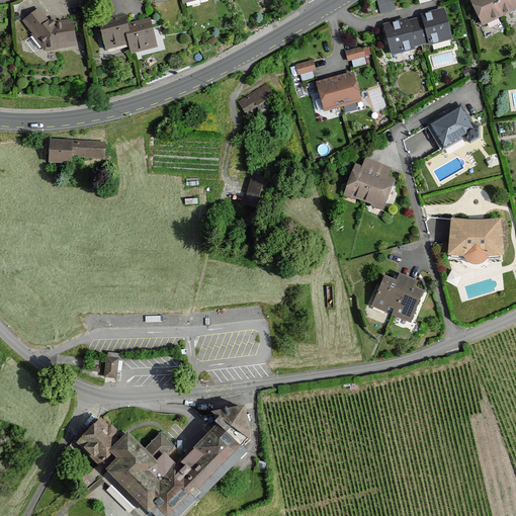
[(103,0),(107,14),(123,10),(120,0),(103,0)]
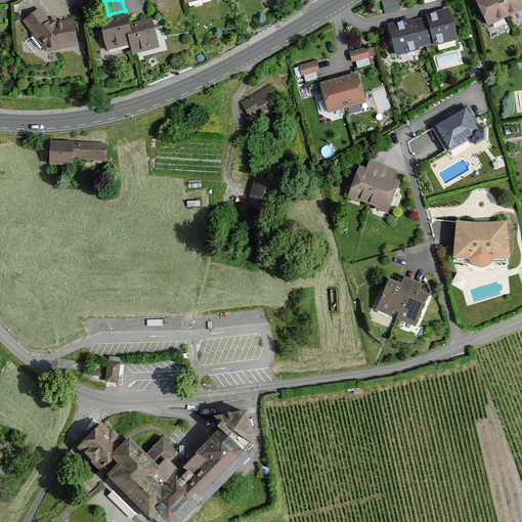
[(386,0),(387,9),(402,8),(401,0),(386,0)]
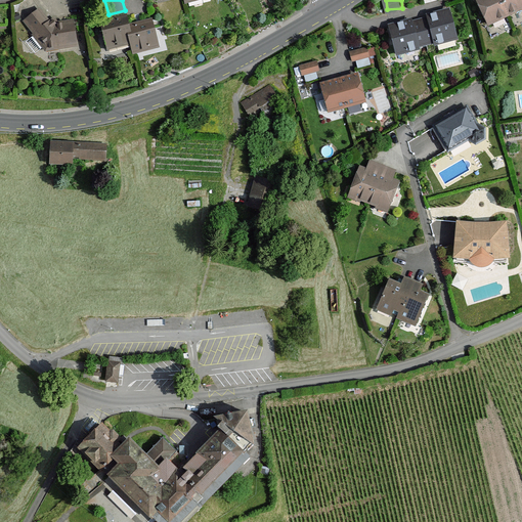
[(476,0),(485,25),(508,15),(501,0),(476,0)]
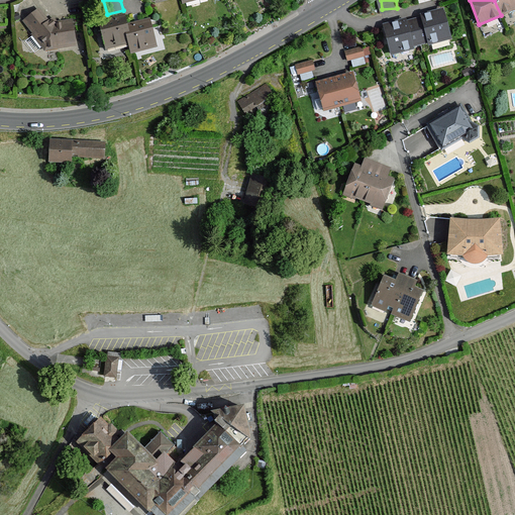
[(494,0),(501,15),(514,8),(514,0),(494,0)]
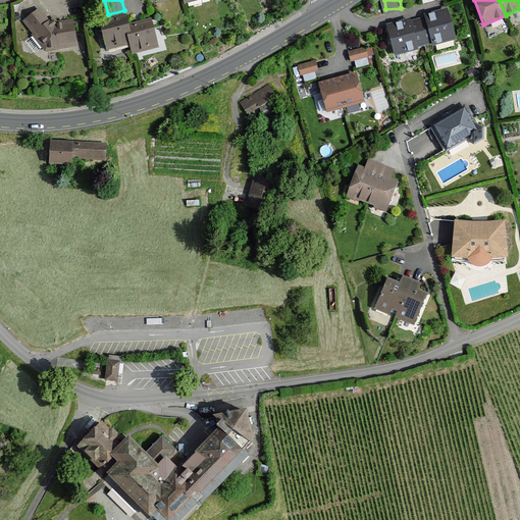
[(54,23),(41,5),(22,17),(44,50),(75,45),(72,22),(54,23)]
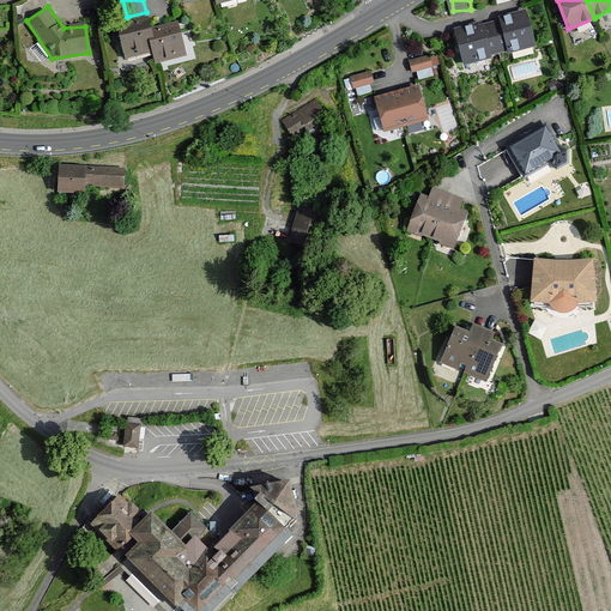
[(500,19),(492,20),(500,52),(508,49),(509,52),(538,44),(528,7),(500,16),(500,19)]
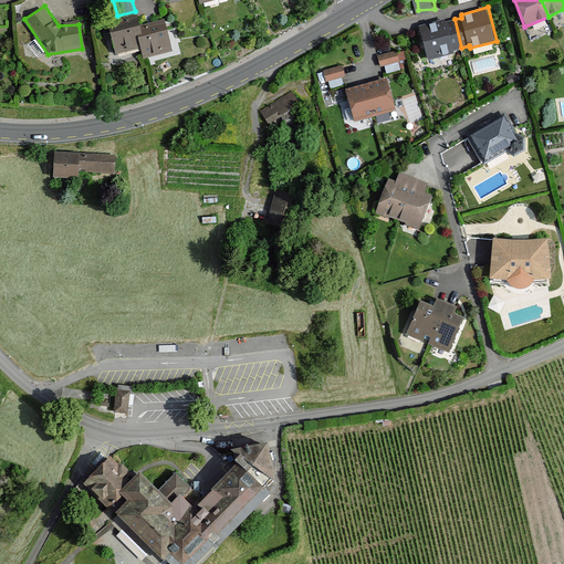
[(135,18),(106,25),(113,52),(138,45),(142,56),(170,49),(164,21),(138,28),(135,18)]
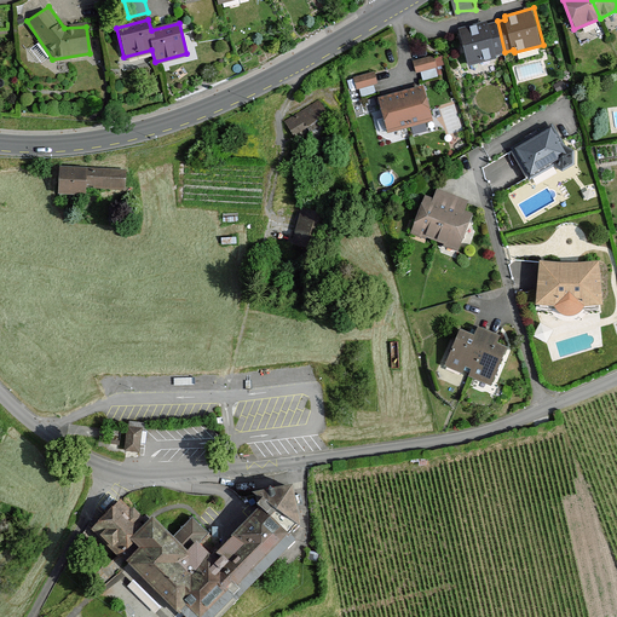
[(486,19),(457,27),(467,65),(496,58),(495,55),(505,52),(497,21),(488,23),(486,19)]
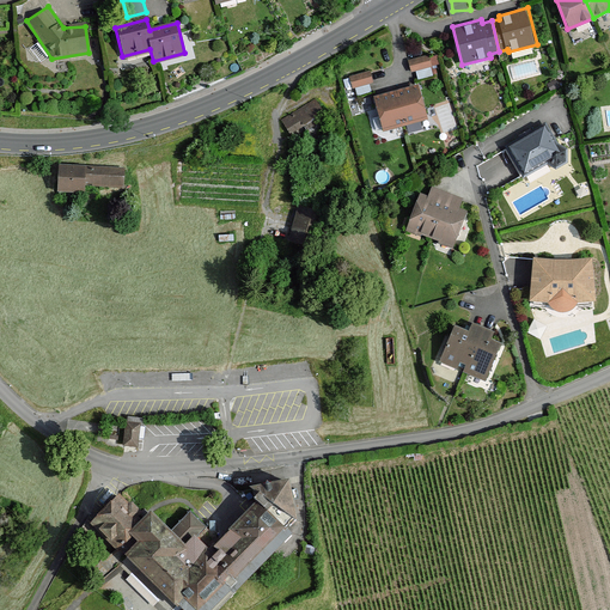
[(429,54),(412,59),(415,71),(433,66),(429,54)]
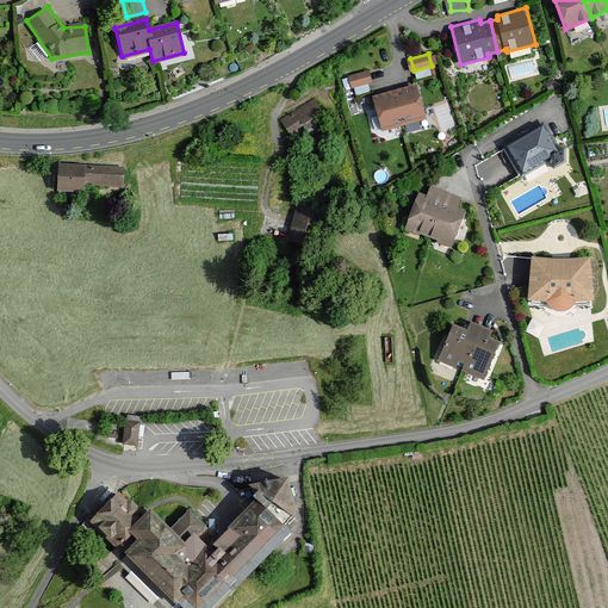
[(373,69),(351,74),(354,87),(376,81),(373,69)]
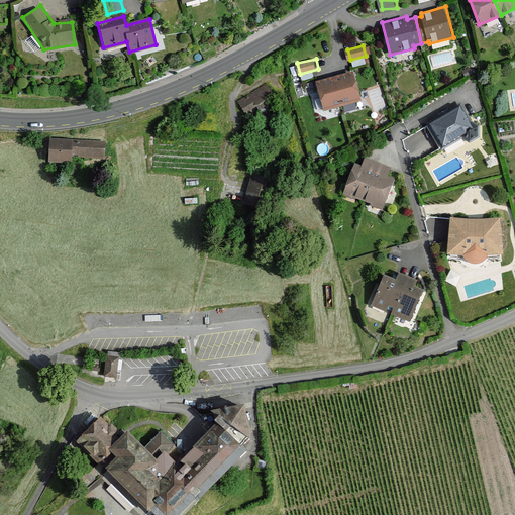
[(353,72),(337,76),(345,104),(362,100),(353,72)]
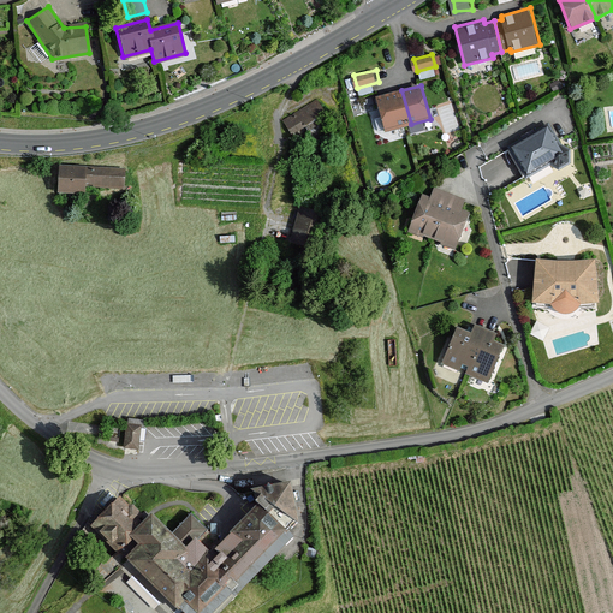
[(402,90),(379,96),(388,130),(411,124),(402,90)]
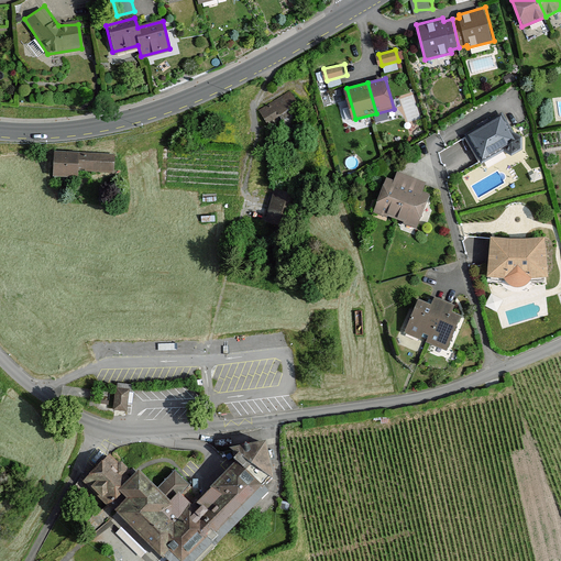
[(292,88),(260,107),(270,123),(300,102),(292,88)]
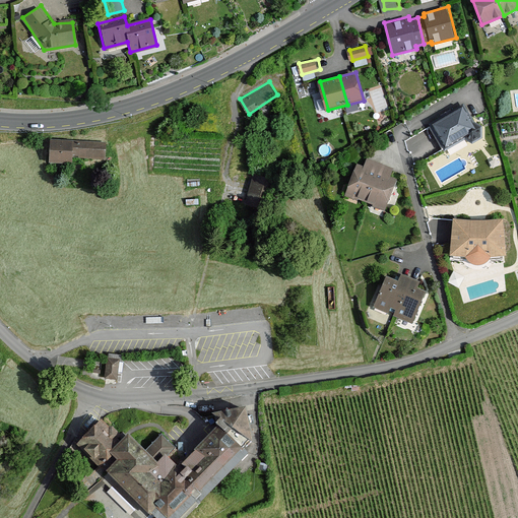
[(464,103),(429,123),(444,150),(466,138),(473,143),(482,136),(482,126),(473,121),(464,103)]
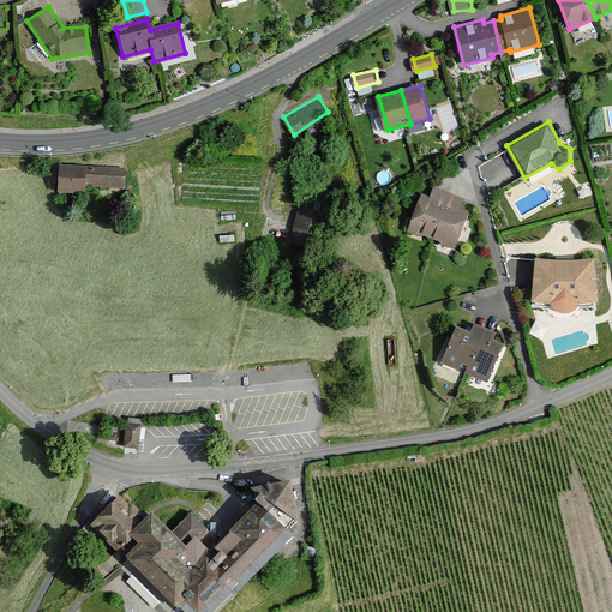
[(130,167),(61,163),(59,193),(89,195),(89,186),(129,187),(130,167)]
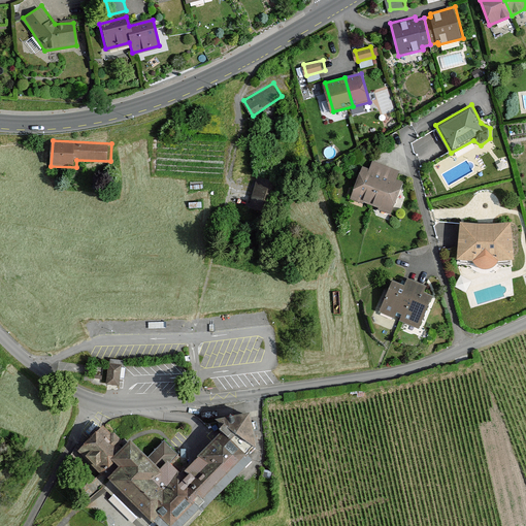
[(363,163),(351,196),(371,203),(389,163),(374,158),(369,166),(363,163)]
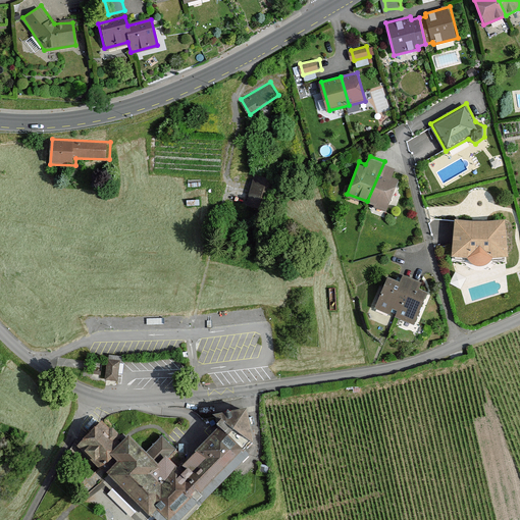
[(397,166),(384,161),(367,201),(387,208),(400,177),(394,174),(397,166)]
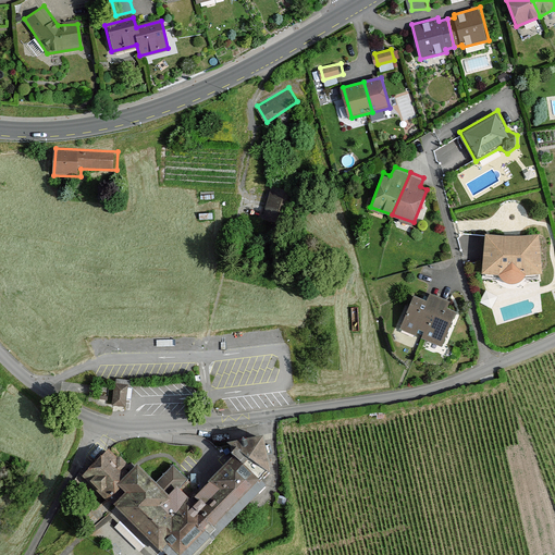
[(290,190),(275,186),(266,219),(280,222),(290,190)]
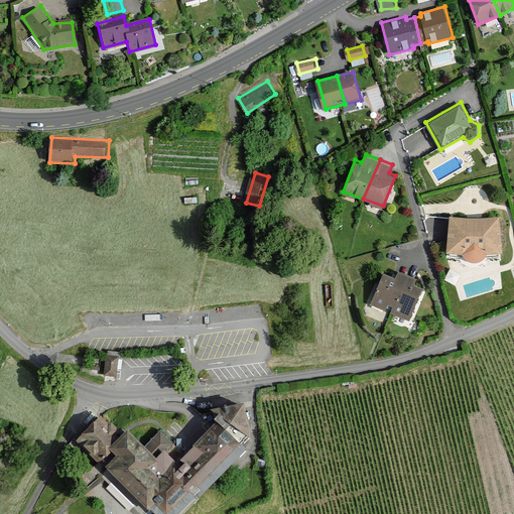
[(467,215),(450,213),(446,250),(463,252),(468,258),(476,260),(484,257),(489,251),(503,250),(500,213),(483,215),(467,215)]
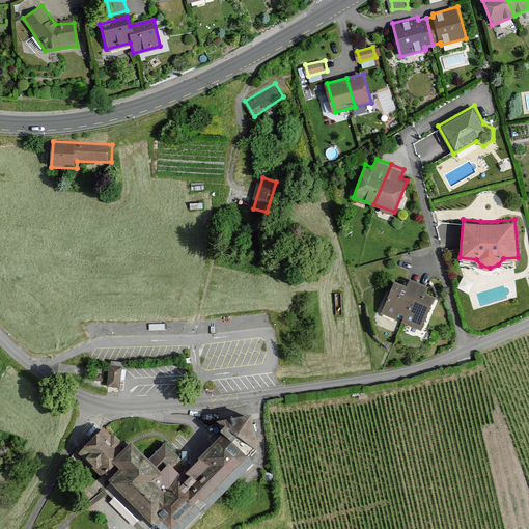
[(394,278),(381,310),(402,319),(420,281),(410,277),(408,283),(394,278)]
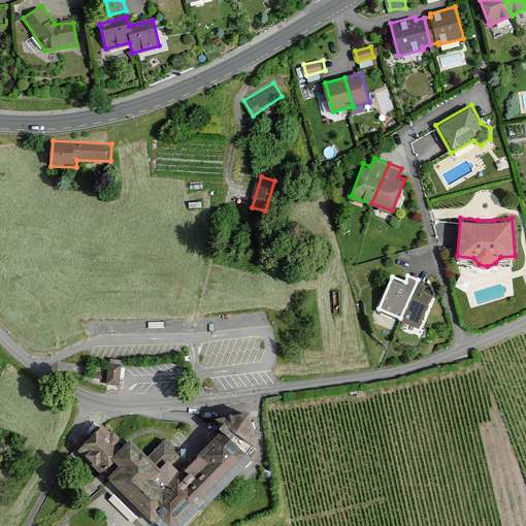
[(427,283),(418,280),(400,318),(420,327),(432,292),(425,289),(427,283)]
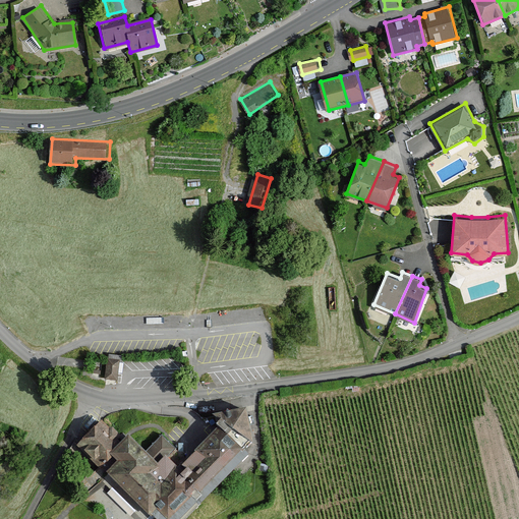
[(110,355),(109,377),(122,378),(123,356),(110,355)]
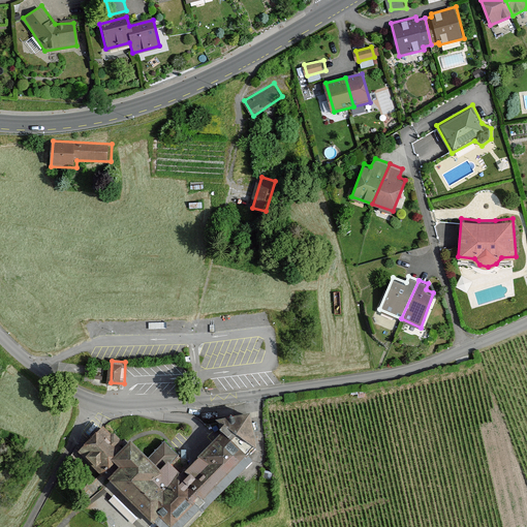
[(107,490),(167,526),(199,526),(243,459),(250,463),(264,441),(240,427),(261,423),(259,411),(222,419),(224,428),(197,470),(198,471),(183,496),(174,497),(173,490),(160,493),(152,488),(159,476),(172,484),(178,483),(187,467),(178,461),(185,450),(168,438),(159,453),(135,437),(124,455),(119,429),(105,421),(85,455),(104,467),(125,463),(107,490)]
